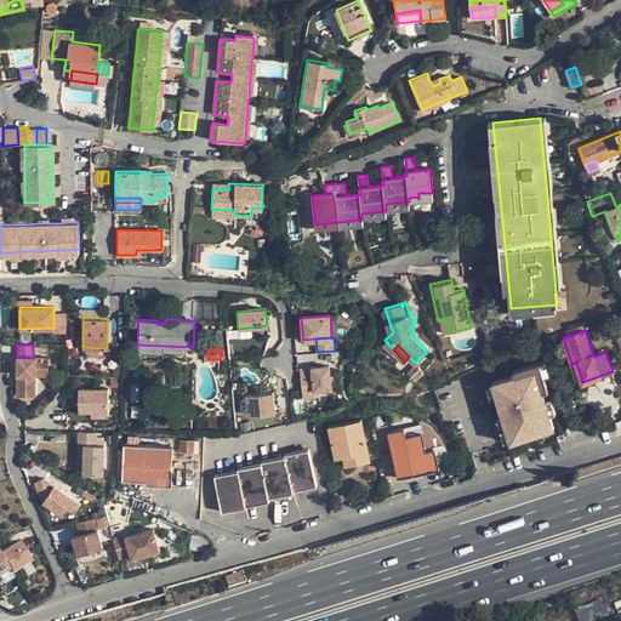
[(33,357),(17,357),(16,375),(16,396),(34,396),(35,375),(47,376),(49,357),(33,357)]
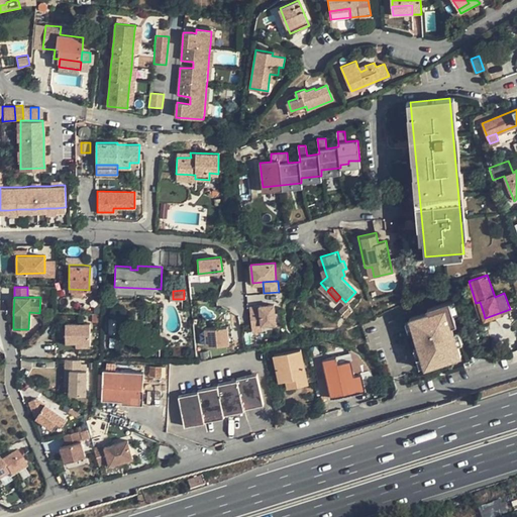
[(425,367),(461,355),(457,344),(454,333),(451,325),(448,315),(453,313),(457,312),(453,301),(409,315),(410,320),(413,329),(419,346),(424,365),(425,367)]
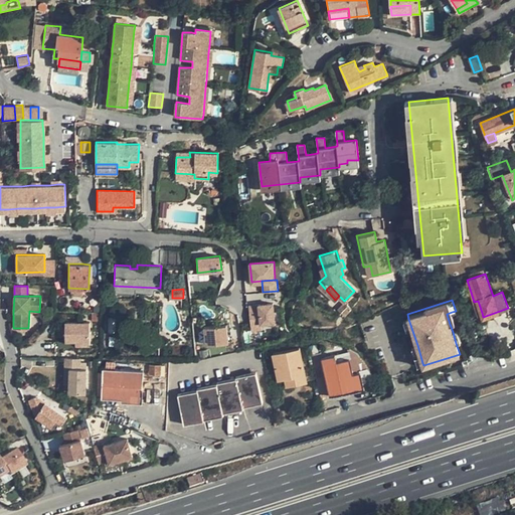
[(344,314),(351,308),(344,301),(337,307),(344,314)]
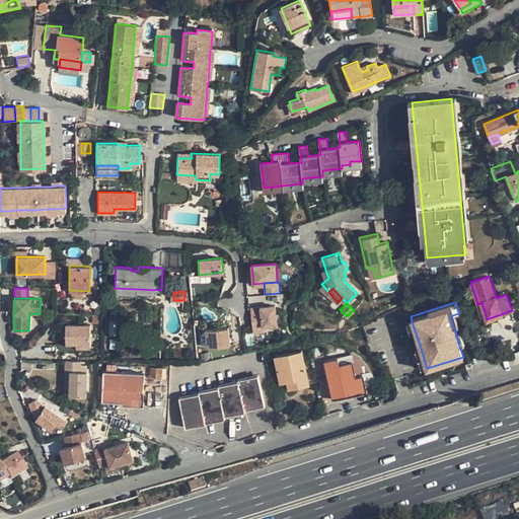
[(252,332),(264,331),(263,325),(277,324),(275,305),(249,308),(252,332)]
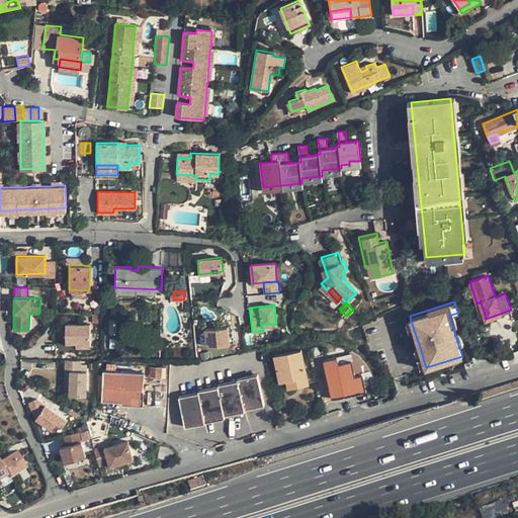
[(76,342),(90,342),(90,324),(65,324),(65,342),(76,342)]
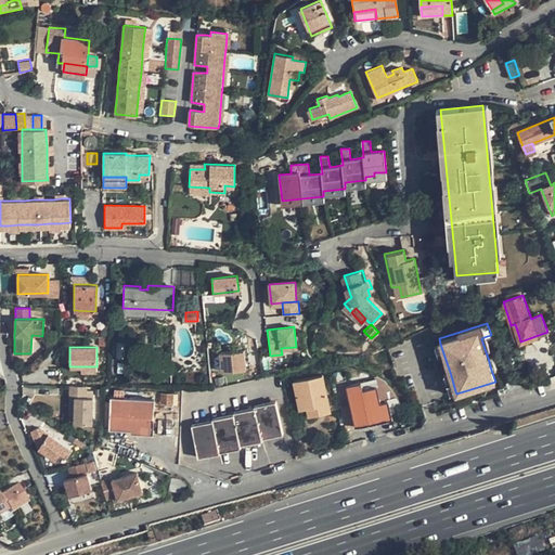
[(221,372),(245,369),(244,350),(219,352),(221,372)]
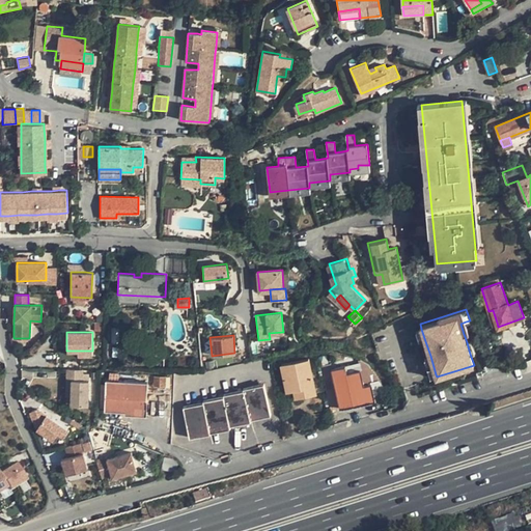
[(475,353),(471,340),(467,342),(470,354),(475,353)]
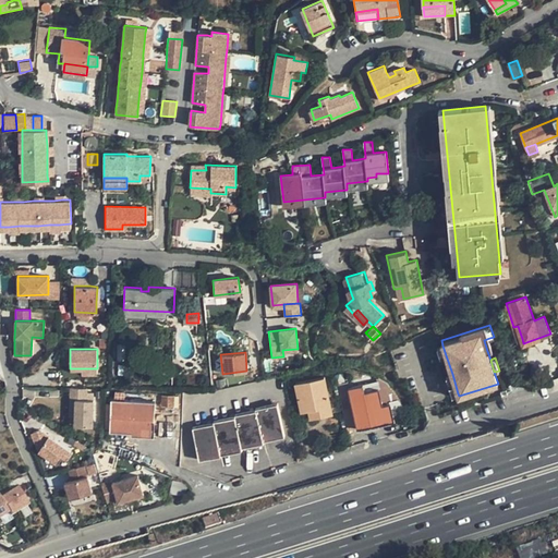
[(458,393),(452,374),(447,376),(453,396),(458,393)]
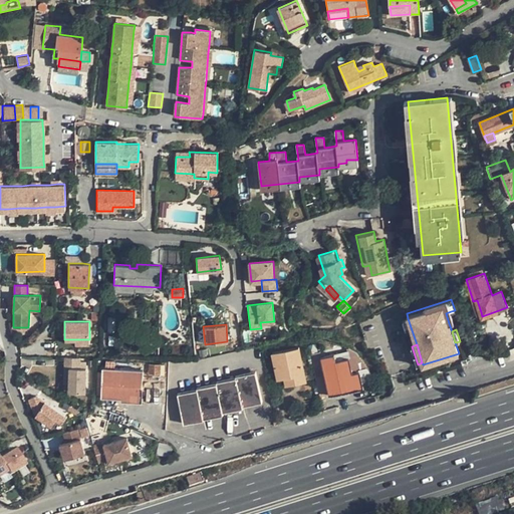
[(291,377),(303,375),(297,346),(271,352),(276,373),(282,372),(283,376),(285,384),(292,383),(291,377)]
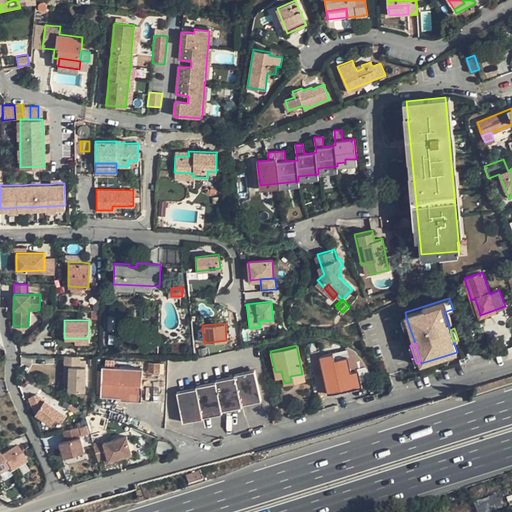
[(337,357),(350,355),(349,348),(336,351),(337,357)]
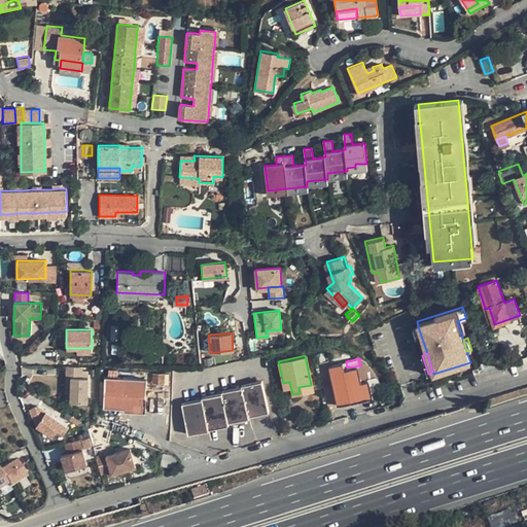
[(318,362),(327,406),(372,395),(367,381),(360,382),(357,366),(344,370),(343,364),(329,367),(327,360),(318,362)]
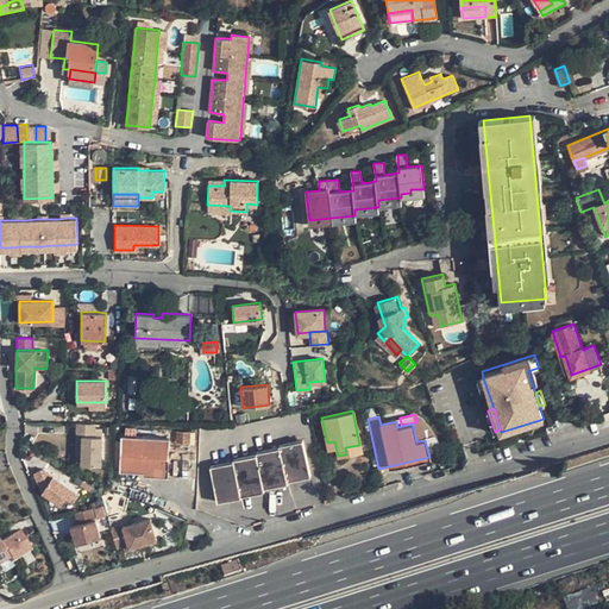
[(94,435),(95,424),(75,424),(75,453),(82,453),(82,464),(101,464),(102,435),(94,435)]
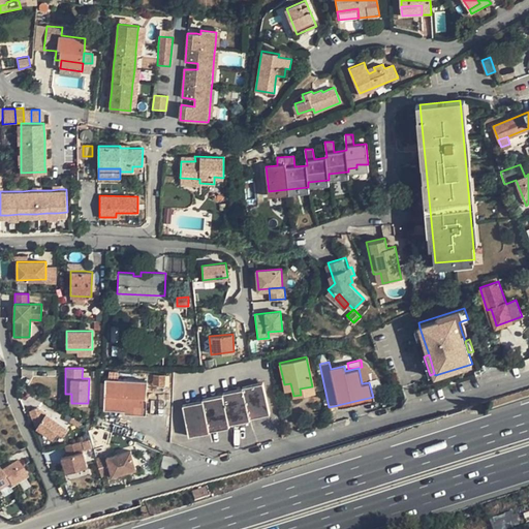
[(163,384),(163,374),(154,374),(154,384),(163,384)]
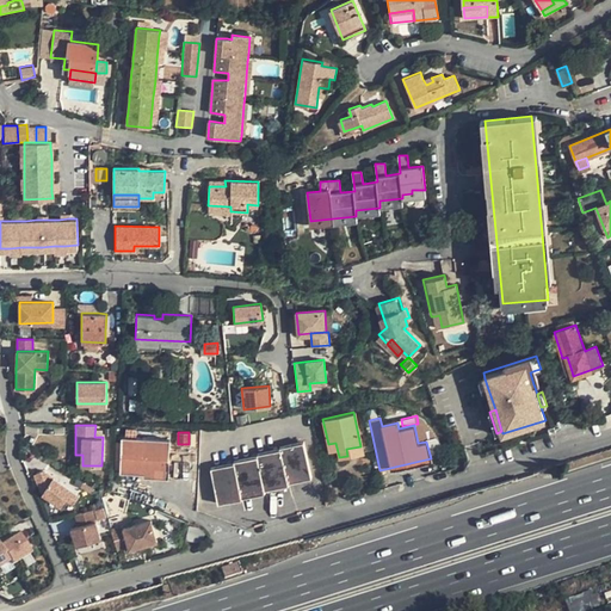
[(123,468),(133,469),(146,469),(146,473),(168,473),(171,436),(124,434),(123,468)]
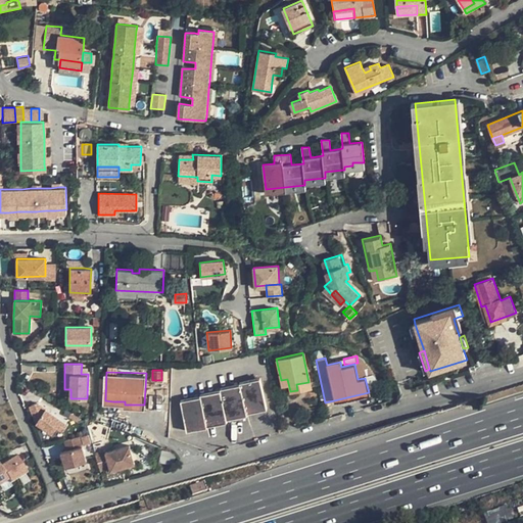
[(200,395),(180,399),(186,428),(206,424),(206,423),(226,419),(226,417),(246,413),(246,411),(265,407),(258,377),(239,381),(240,382),(219,387),(220,388),(200,392),(200,395)]
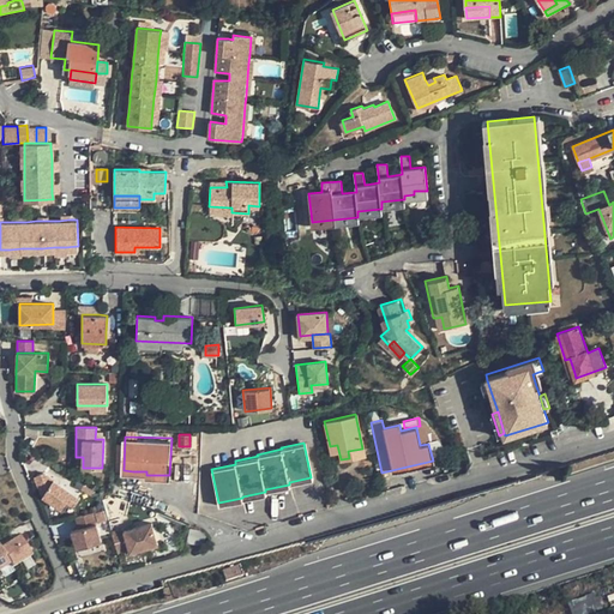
[(363,455),(362,449),(348,451),(349,458),(363,455)]
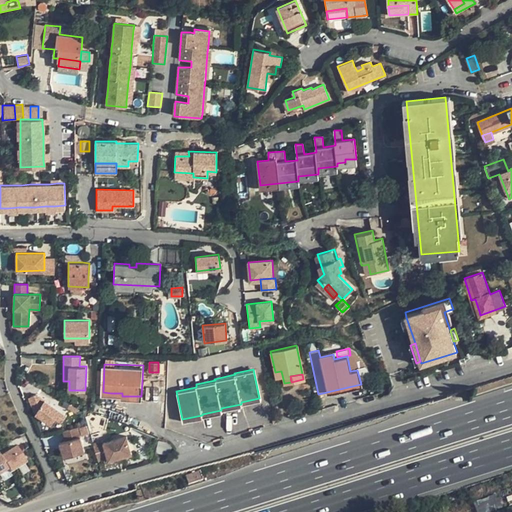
[(66,415),(36,395),(28,398),(35,414),(51,425),(55,418),(61,422),(66,415)]
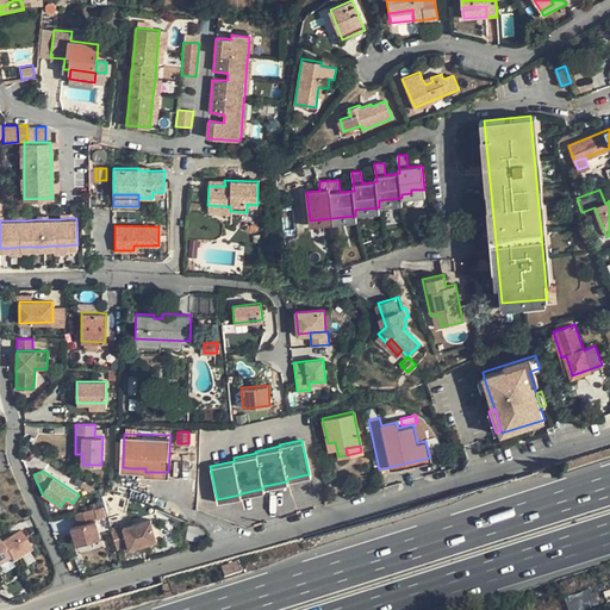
[(70,528),(76,546),(100,539),(92,510),(75,515),(78,526),(70,528)]
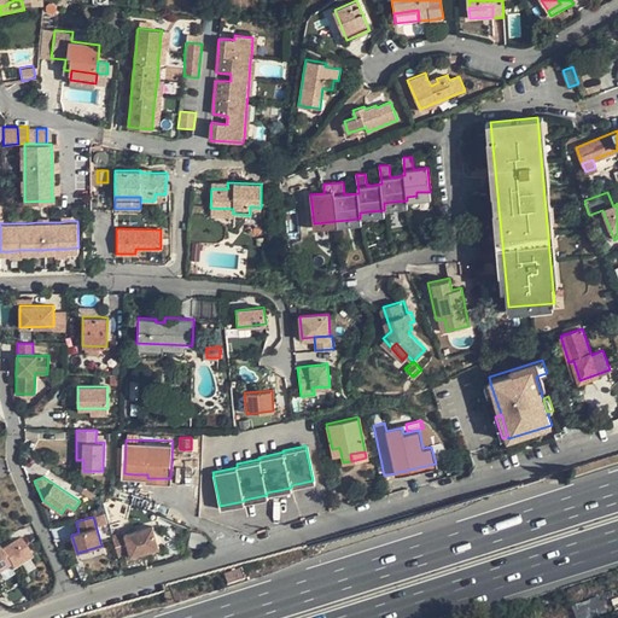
[(112,535),(118,555),(129,552),(130,555),(158,548),(152,526),(124,534),(123,531),(112,535)]
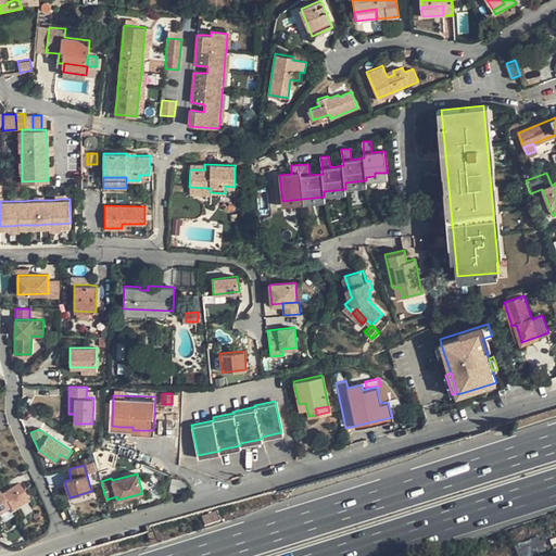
[(0,496),(0,498),(8,512),(10,515),(27,504),(16,487),(0,496)]
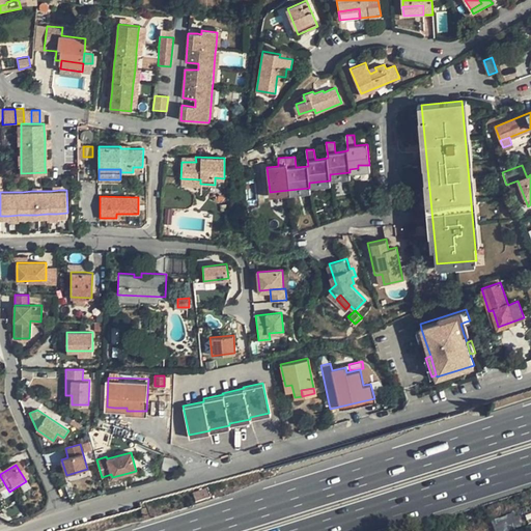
[(74,494),(68,496),(72,503),(78,502),(74,494)]
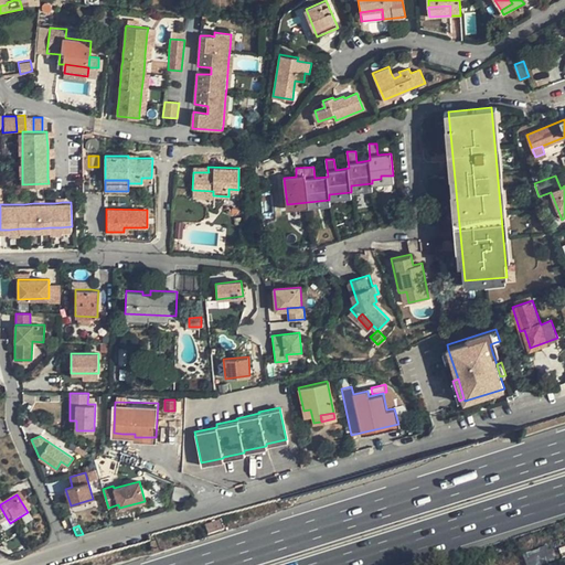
[(522,554),(525,564),(542,564),(556,560),(550,544),(522,554)]
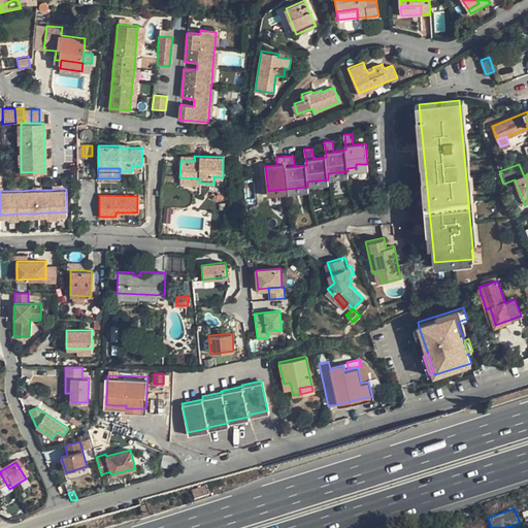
[(476,517),(474,510),(459,516),(460,523),(476,517)]
